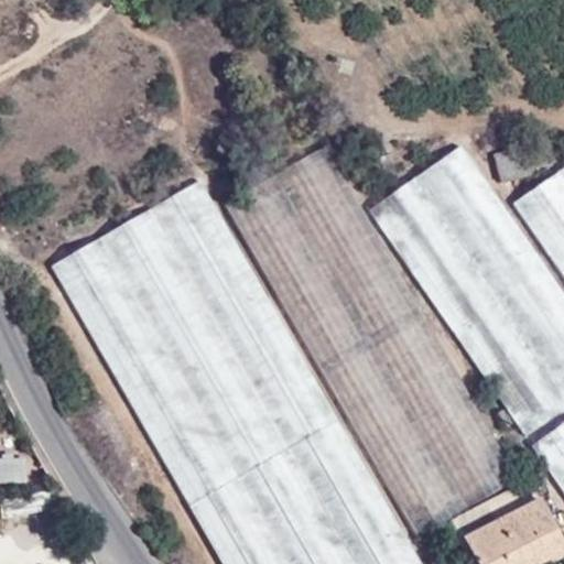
[(554,161),(548,139),(491,154),(500,183),(531,174),(529,169),(554,161)]
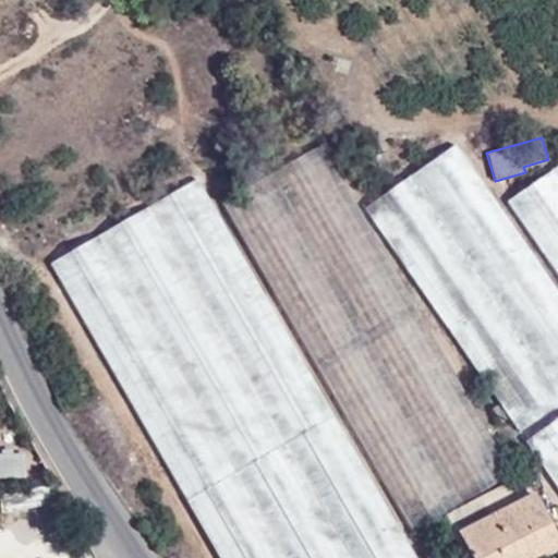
[(511,474),(319,144),(221,202),(412,531),(511,474)]
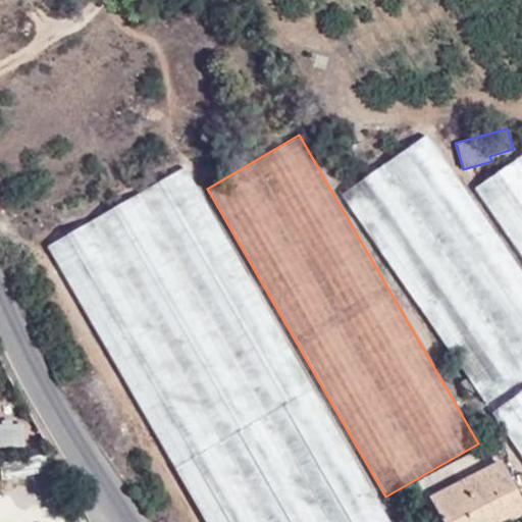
[(521,377),(521,274),(425,135),(340,195),(485,404),(521,377)]
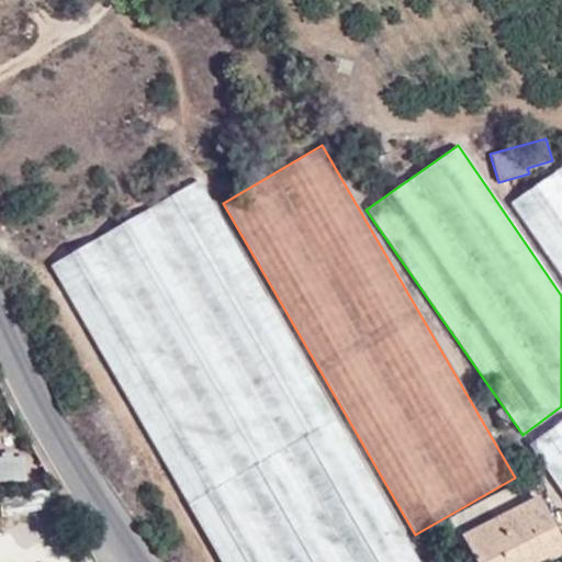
[(561,166),(510,203),(561,278),(561,166)]
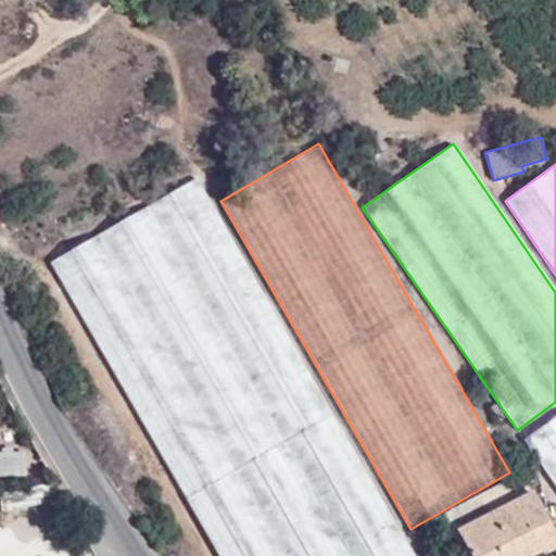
[(414,555),(197,177),(49,262),(218,555),(414,555)]
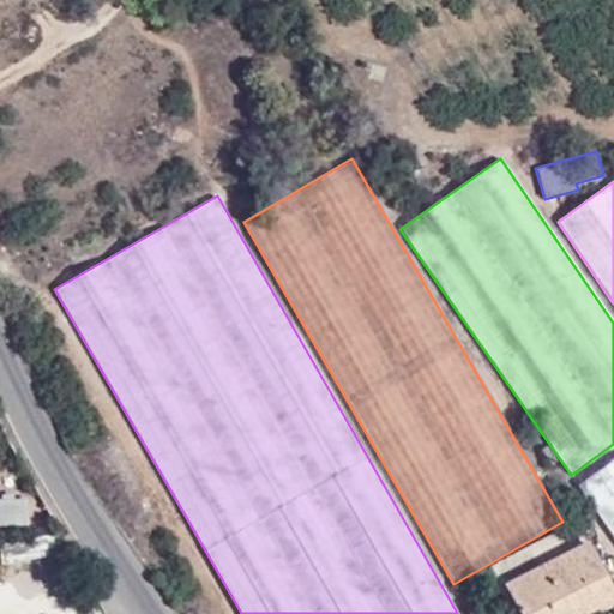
[(613,459),(578,485),(613,537),(613,459)]
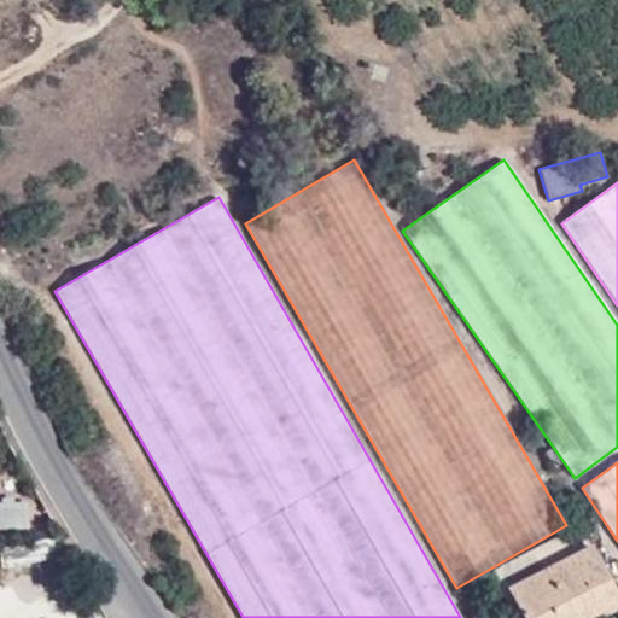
[(586,617),(617,601),(617,599),(581,525),(491,571),(501,592),(506,590),(519,617),(586,617)]
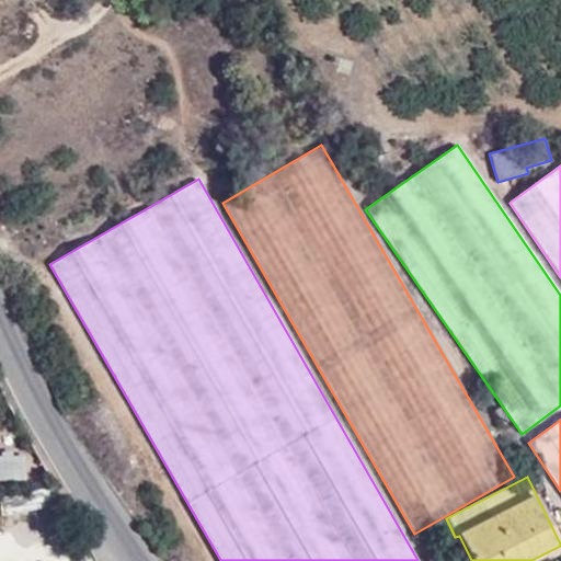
All buildings are outlined.
